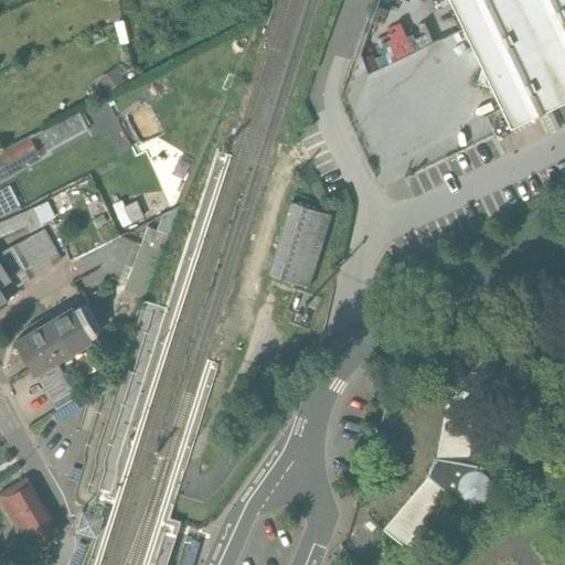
[(564,100),(564,0),(449,0),(510,127),(523,120),(564,100)]
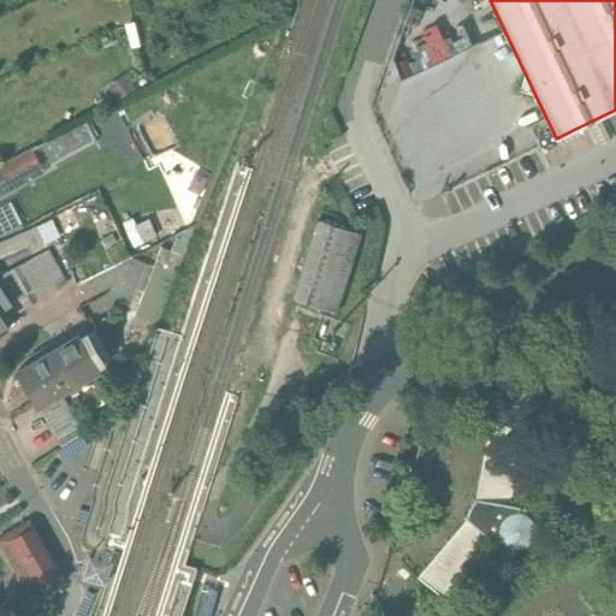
[(123,132),(113,111),(101,116),(110,137),(123,132)]
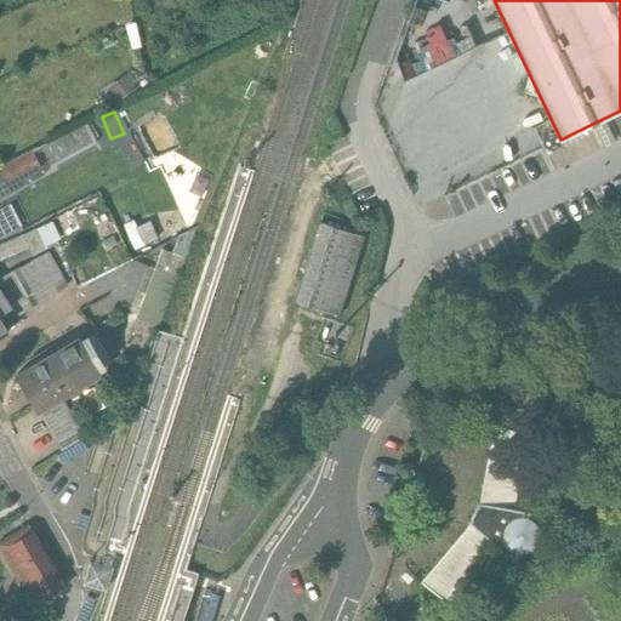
[(83,126),(0,171),(10,188),(92,143),(83,126)]
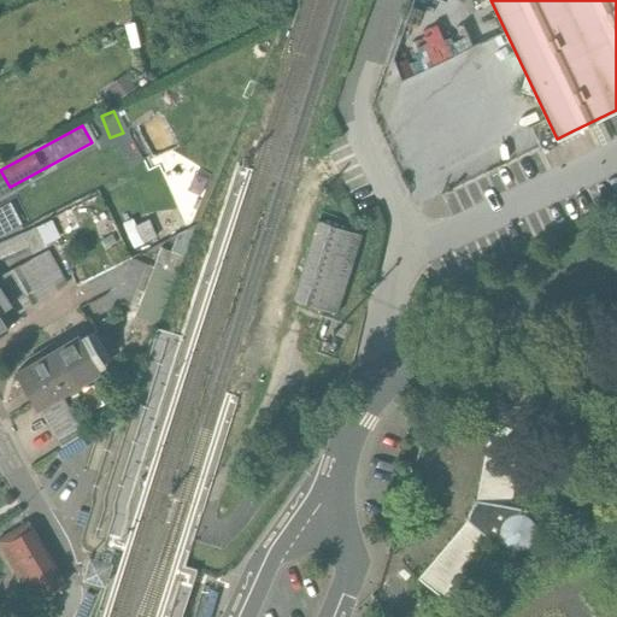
[(10,204),(0,207),(0,235),(22,225),(10,204)]
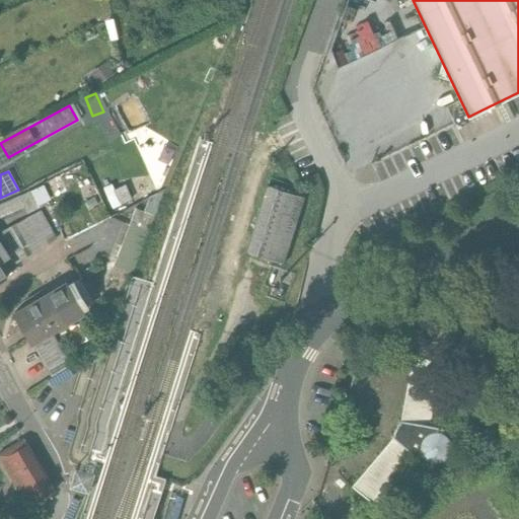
[(42,187),(0,205),(0,217),(24,207),(27,214),(40,207),(39,204),(47,200),(42,187)]
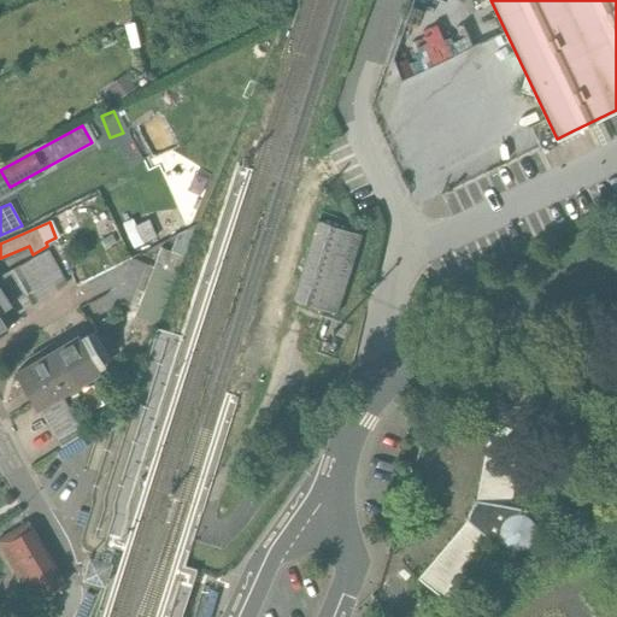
[(318,224),(293,303),(330,313),(356,236),(318,224)]
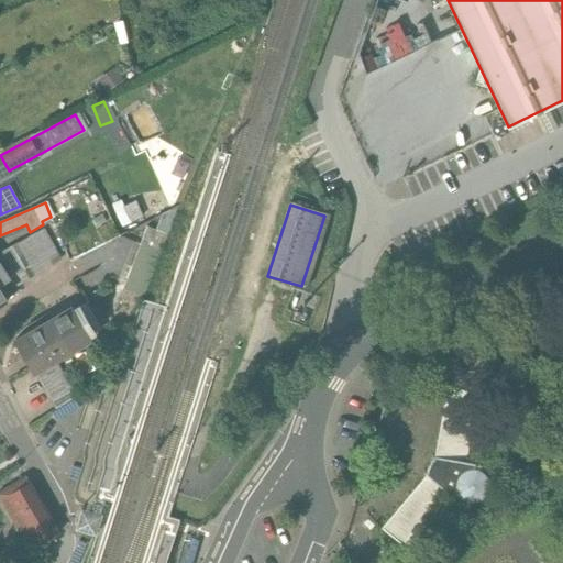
[(34,249),(3,267),(17,287),(61,260),(44,230),(29,238),(34,249)]
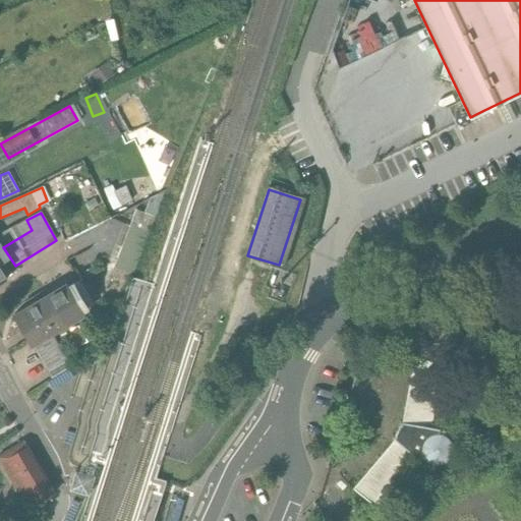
[(131,225),(117,262),(135,269),(150,233),(131,225)]
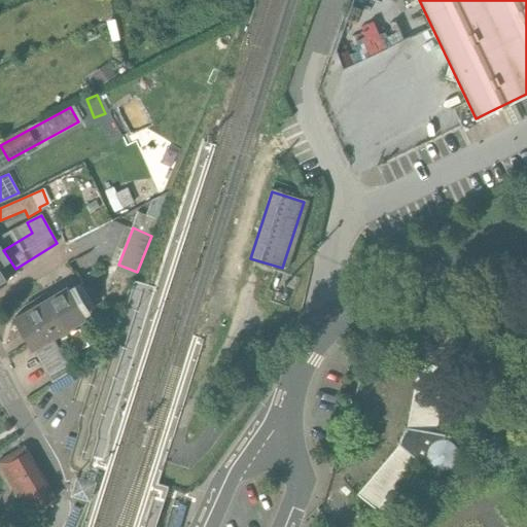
[(0,285),(7,282),(4,276),(15,269),(3,250),(0,245),(0,285)]
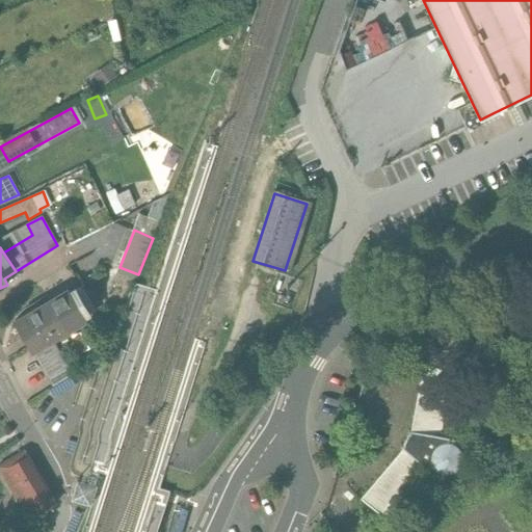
[(67,295),(46,306),(44,301),(24,312),(26,315),(12,321),(29,353),(82,326),(67,295)]
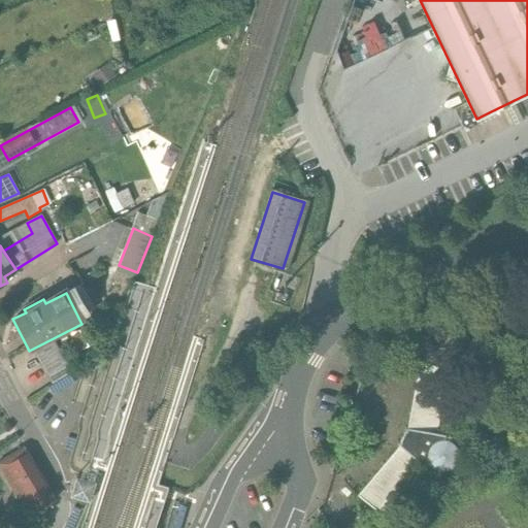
[(422,363),(409,427),(407,427),(406,429),(401,440),(399,443),(400,446),(359,494),(381,513),(422,464),(428,469),(433,464),(437,467),(442,468),(448,467),(453,465),(456,460),(458,455),(457,450),(454,444),(450,441),(444,439),(446,433),(437,432),(455,329),(423,324),(417,362),(422,363)]
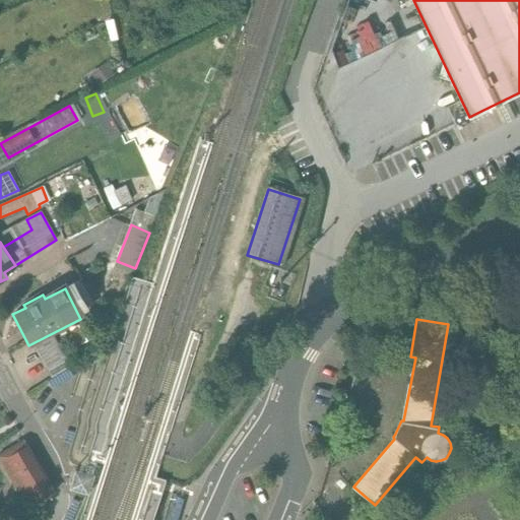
[(58,338),(31,351),(44,375),(62,366),(60,361),(68,356),(58,338)]
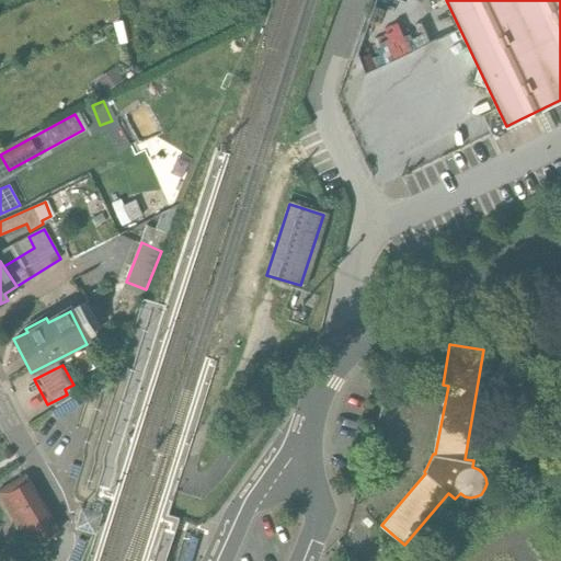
[(24,471),(0,483),(0,491),(22,529),(18,531),(22,539),(20,541),(26,553),(59,531),(24,471)]
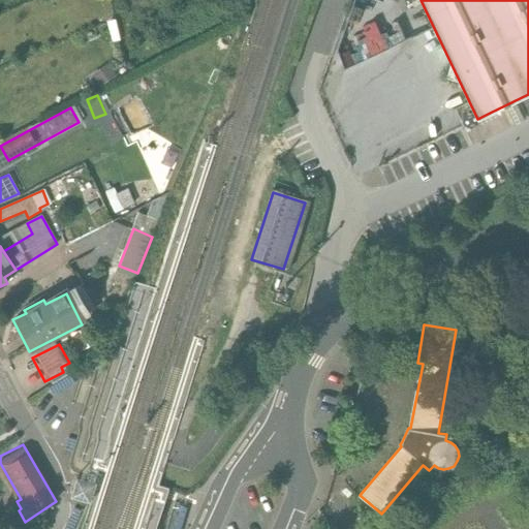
[(96,480),(78,474),(70,494),(90,500),(96,480)]
